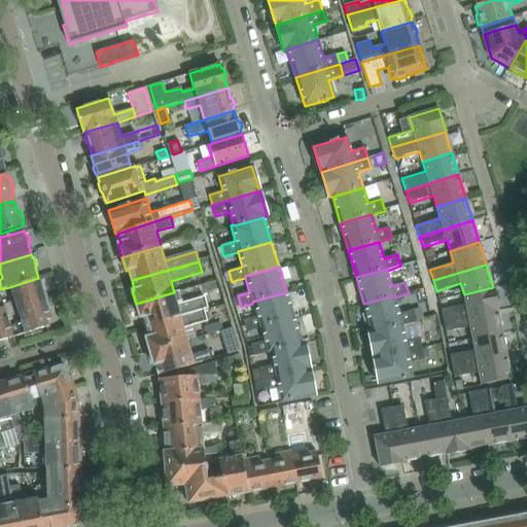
[(38,278),(9,287),(0,289),(0,295),(3,305),(4,308),(5,307),(6,312),(45,301),(42,291),(45,290),(42,280),(39,281),(38,278)]
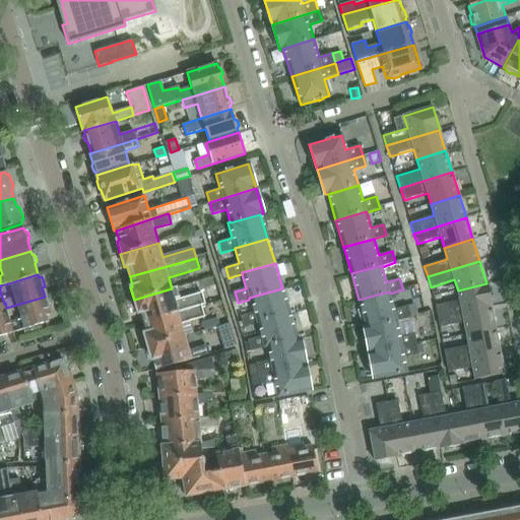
[(436,306),(438,317),(491,307),(492,307),(488,283),(486,283),(458,290),(460,301),(436,306)]
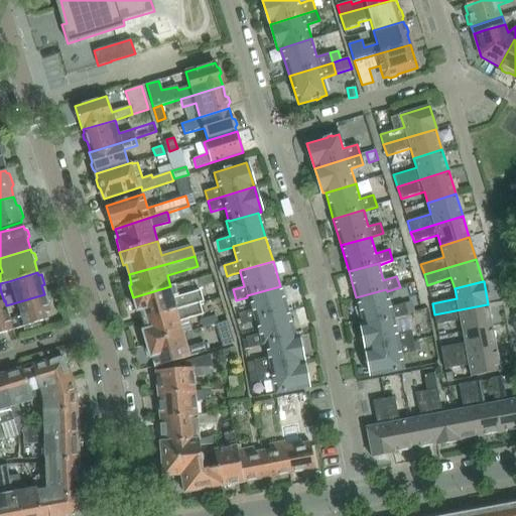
[(139,310),(142,319),(204,301),(201,291),(174,300),(170,286),(133,297),(137,311),(139,310)]
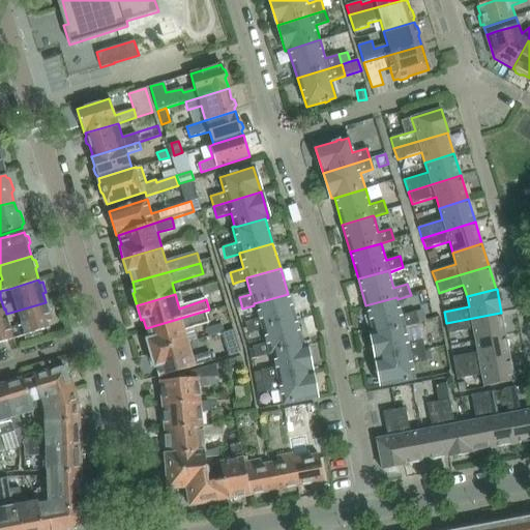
[(288,294),(254,303),(254,305),(258,318),(244,322),(248,334),(262,330),(261,328),(295,319),(288,294)]
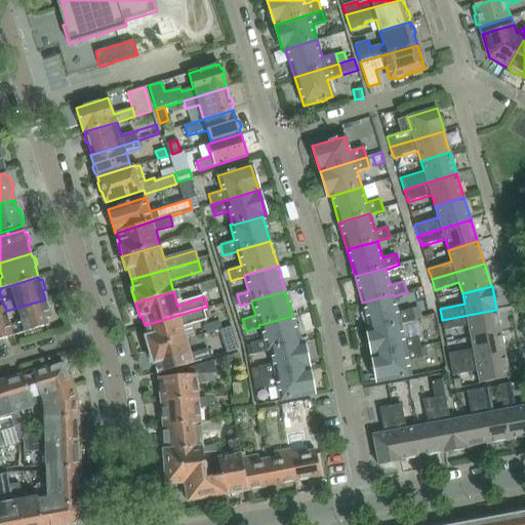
[(0,339),(13,335),(11,326),(9,320),(6,311),(5,306),(4,307),(3,304),(0,294),(0,339)]
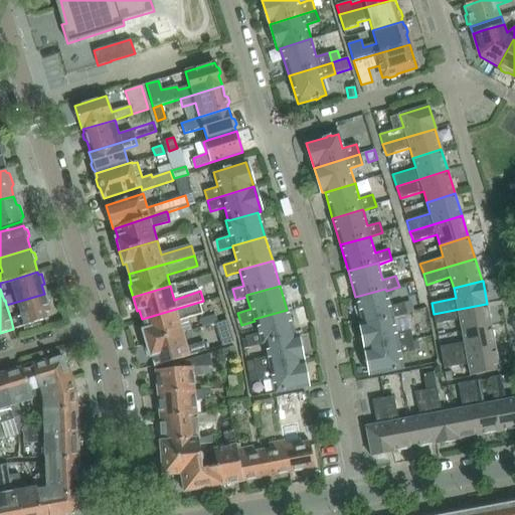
[(403,303),(391,307),(386,291),(385,289),(355,297),(363,324),(393,318),(393,319),(407,314),(403,303)]
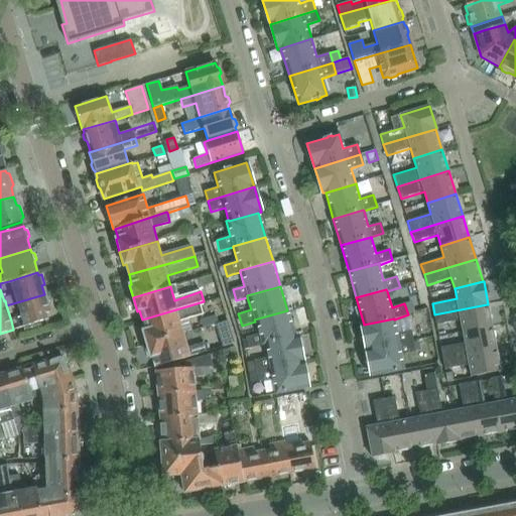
[(20,317),(11,320),(13,330),(46,319),(44,314),(49,312),(44,294),(6,305),(9,314),(13,313),(12,309),(17,307),(20,314),(19,314),(20,317)]
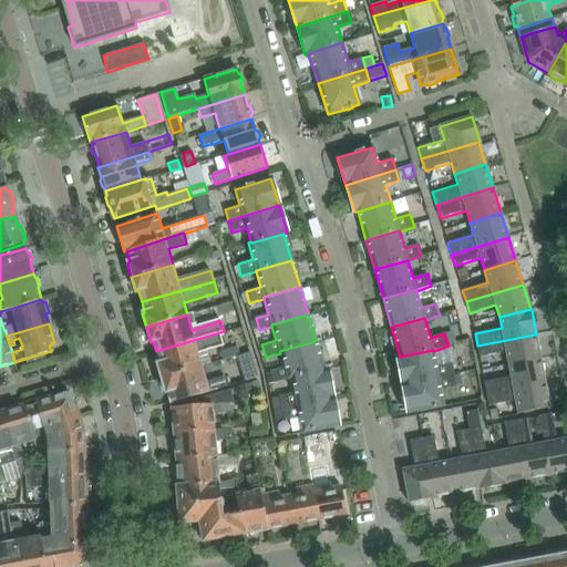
[(452,330),(444,333),(449,346),(456,342),(452,330)]
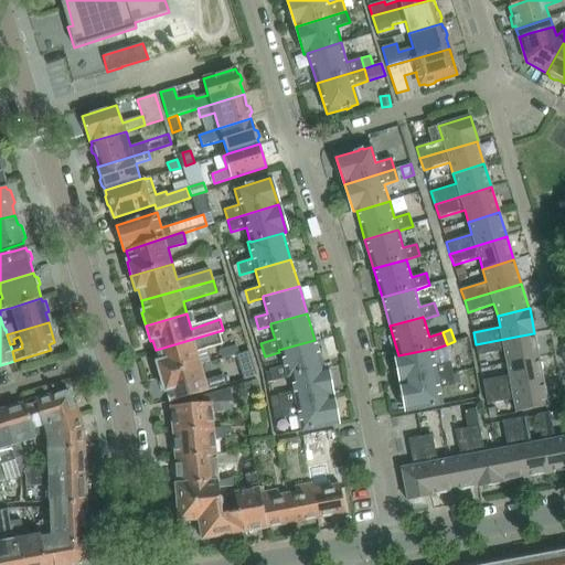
[(156,362),(160,376),(201,364),(198,351),(222,344),(219,332),(223,331),(223,330),(156,350),(159,362),(156,362)]
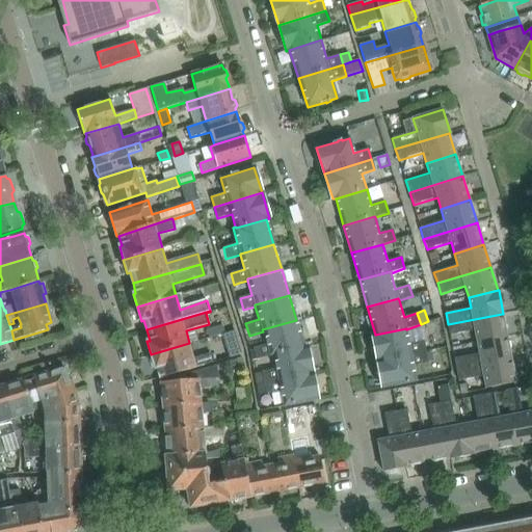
[(502,314),(448,324),(450,335),(474,330),(477,342),(507,337),(502,314)]
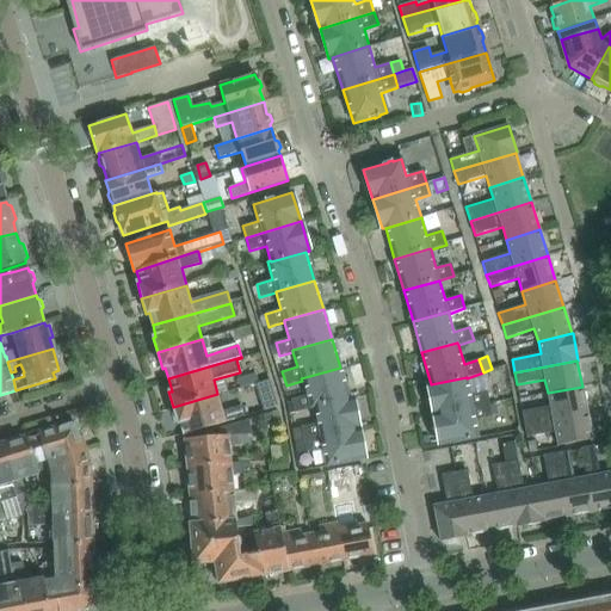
[(302,381),(306,395),(290,400),(294,414),(309,409),(316,409),(315,405),(350,400),(340,368),(301,378),(302,381)]
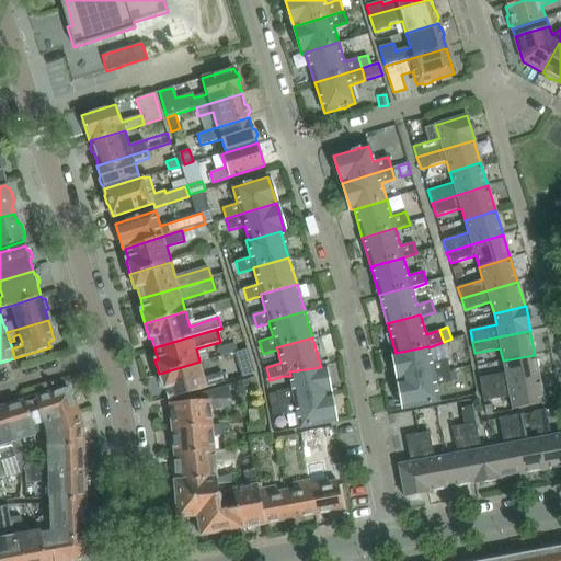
[(233,343),(217,348),(219,356),(236,352),(233,343)]
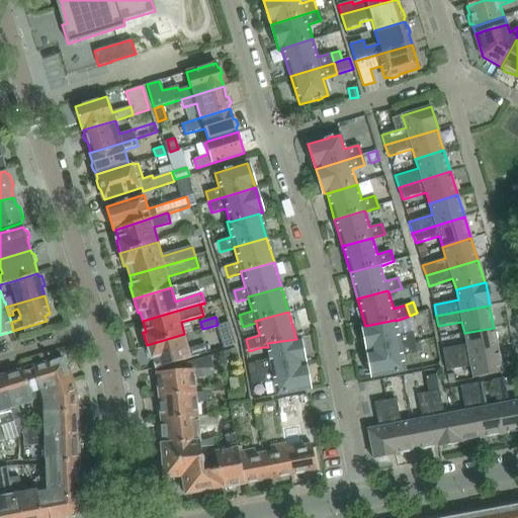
[(399,335),(396,321),(396,320),(365,326),(362,326),(367,352),(415,343),(413,332),(399,335)]
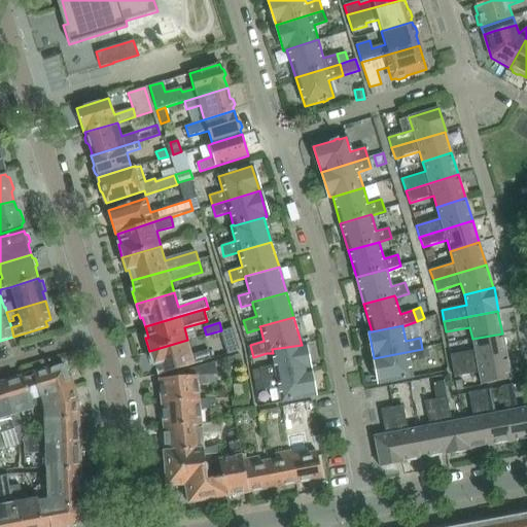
[(450,356),(452,367),(506,357),(502,334),(472,339),(475,351),(450,356)]
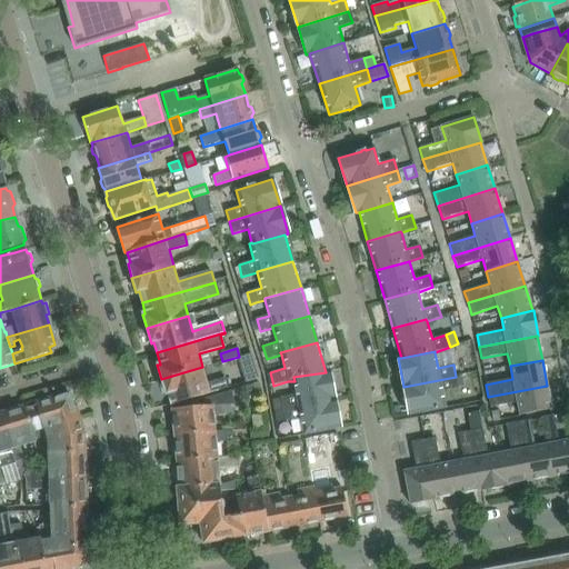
[(172,405),(182,401),(228,388),(226,378),(208,383),(202,367),(161,379),(166,395),(169,393),(172,405)]
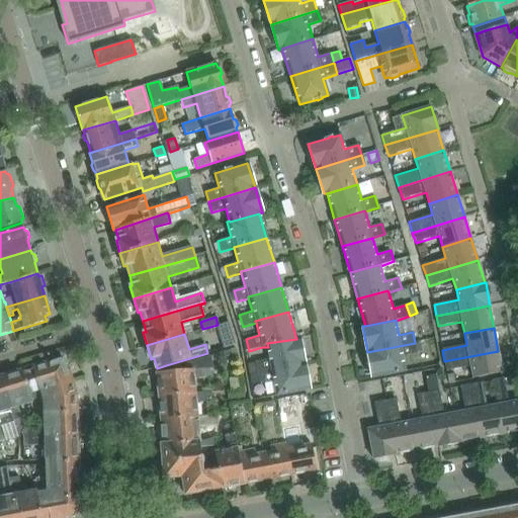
[(232,335),(220,338),(223,349),(235,345),(232,335)]
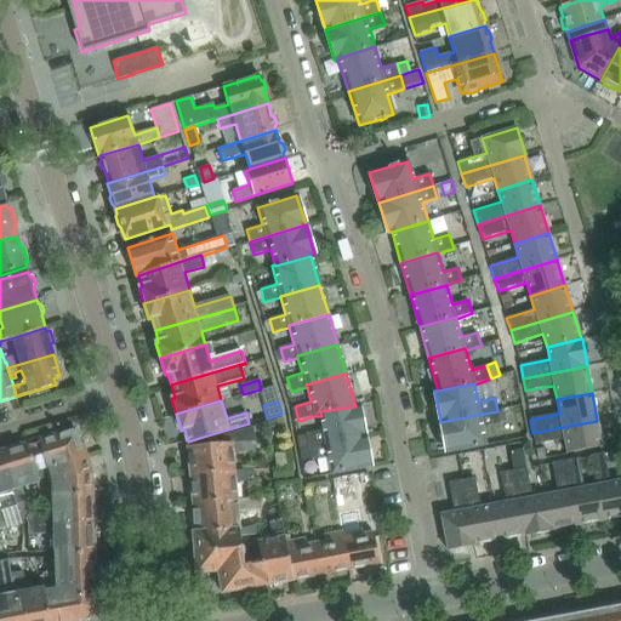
[(320,411),(322,416),(324,431),(306,434),(308,446),(365,436),(359,405),(355,406),(320,411)]
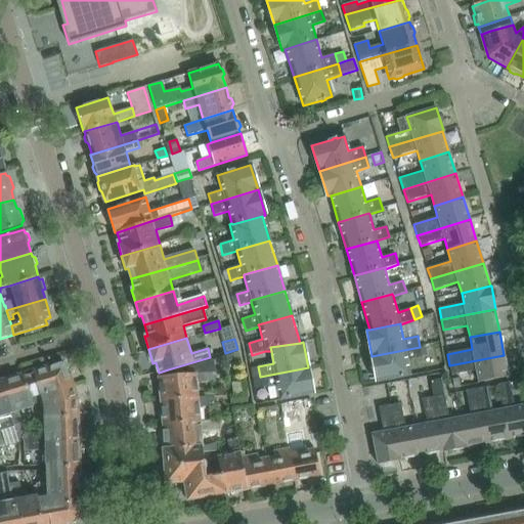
[(377,382),(409,376),(406,360),(422,357),(420,347),(372,356),(377,382)]
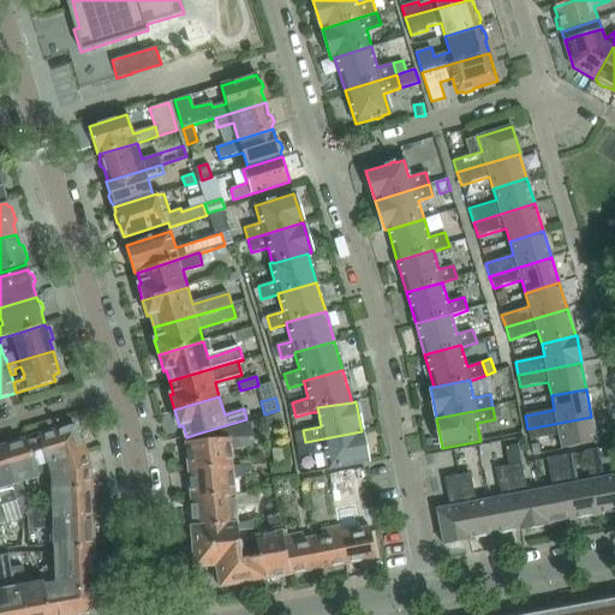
[(559,435),(561,449),(596,442),(591,417),(527,429),(530,441),(559,435)]
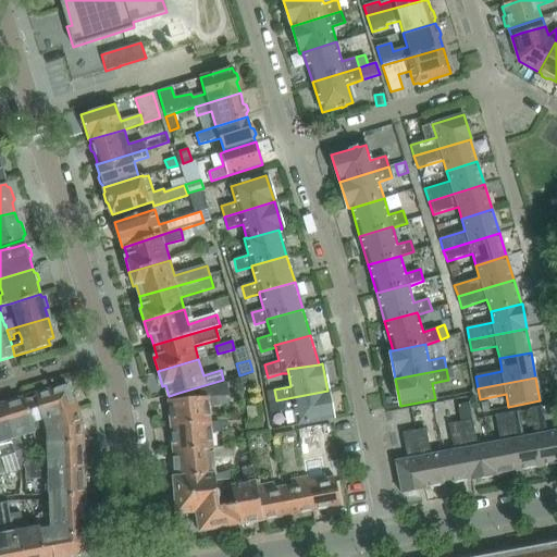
[(226,383),(199,391),(199,397),(219,396),(227,396),(226,383)]
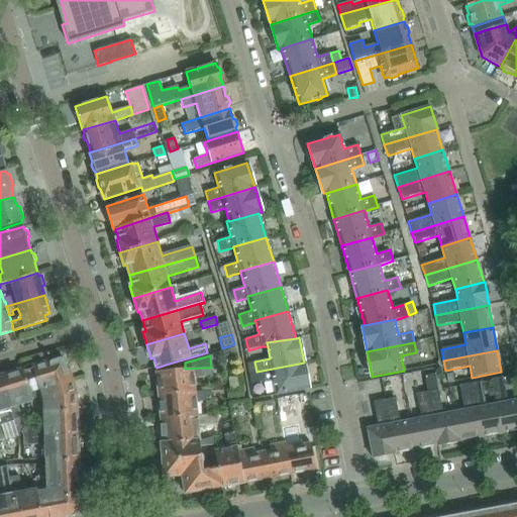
[(32,368),(23,370),(26,380),(31,394),(39,391),(38,389),(71,379),(65,360),(61,358),(43,364),(41,362),(36,364),(34,367),(32,367),(32,368)]
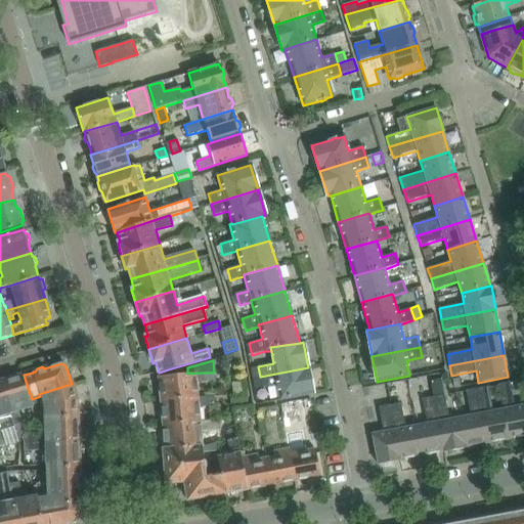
[(258,366),(250,368),(252,378),(260,377),(258,366)]
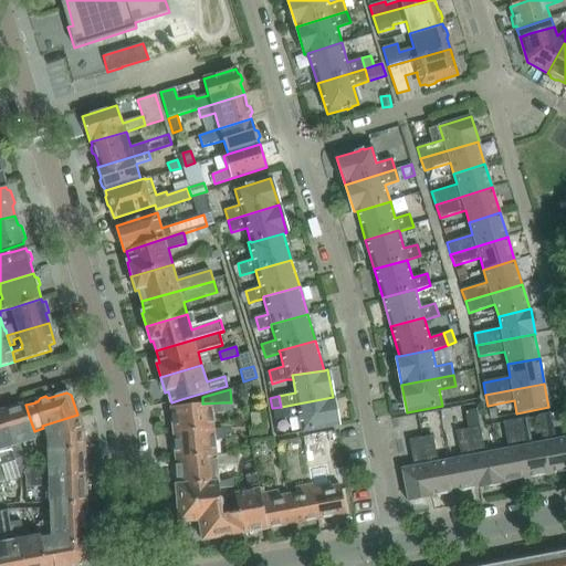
[(283,419),(300,416),(302,432),(338,426),(333,397),(281,407),(283,418),(283,419)]
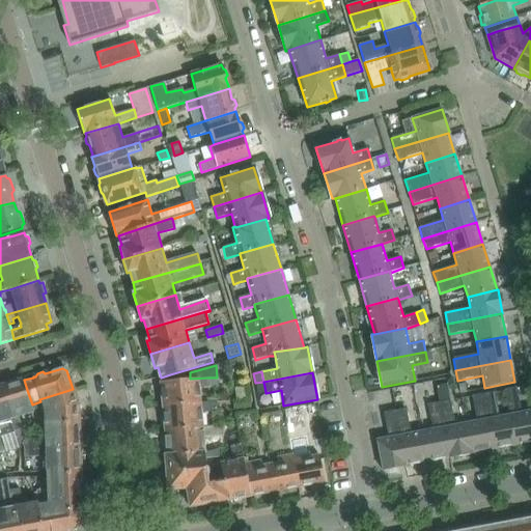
[(162,393),(160,393),(161,406),(163,404),(163,407),(199,403),(201,403),(200,388),(208,387),(208,378),(190,379),(161,382),(161,383),(162,393)]
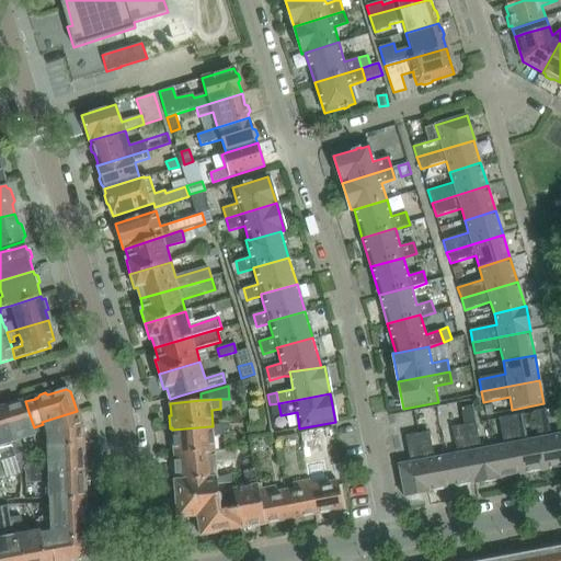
[(25,401),(21,402),(18,401),(13,402),(11,405),(1,409),(15,457),(21,455),(24,454),(21,442),(36,436),(34,427),(29,412),(25,401)]
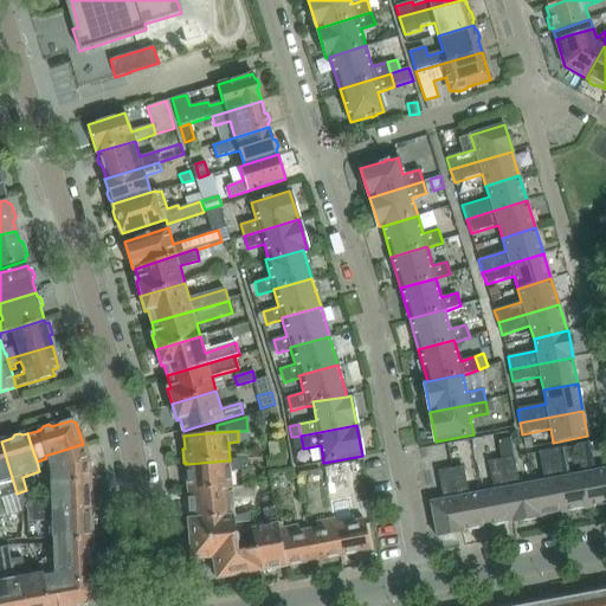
[(301,436),(291,437),(294,450),(303,447),(301,436)]
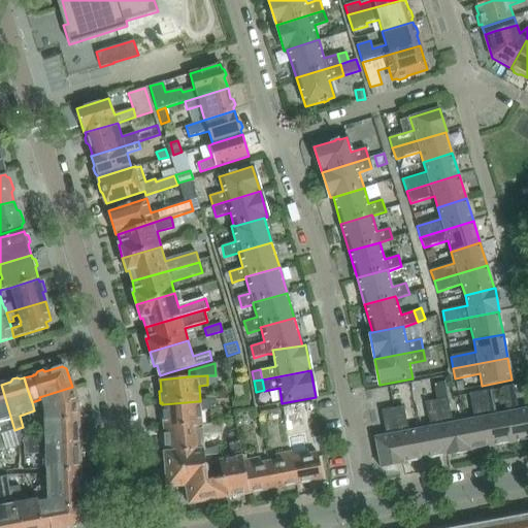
[(444,382),(433,384),(436,400),(448,398),(444,382)]
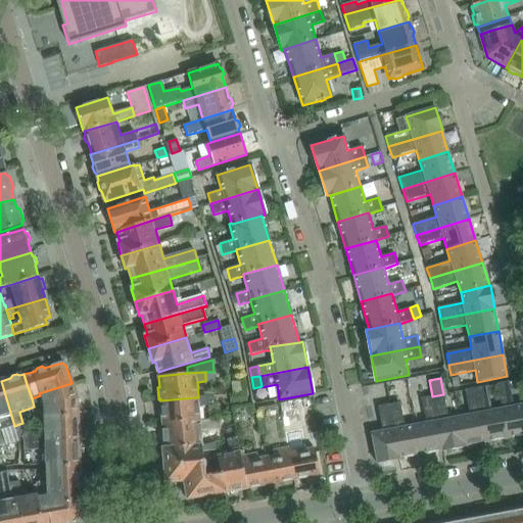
[(0,430),(6,429),(14,427),(14,426),(1,381),(0,381),(0,430)]
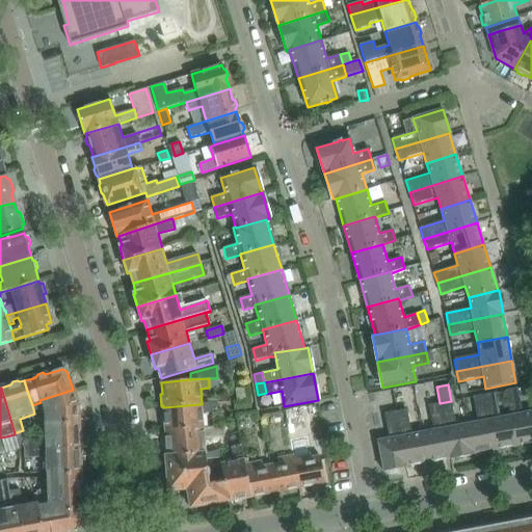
[(531,410),(522,414),(517,389),(506,391),(510,416),(511,416),(516,446),(531,443),(531,410)]
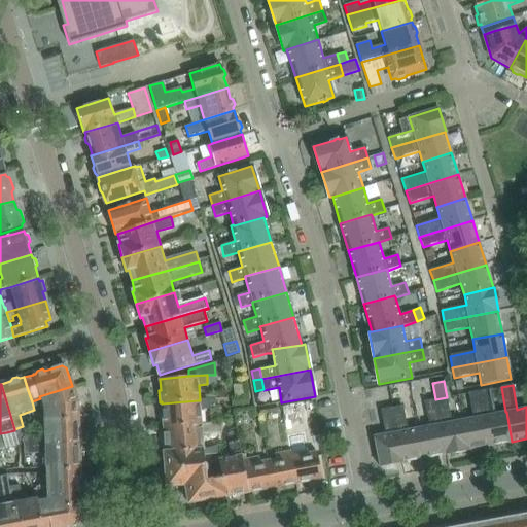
[(39,396),(40,398),(43,409),(43,420),(77,419),(77,412),(79,410),(79,405),(76,402),(72,386),(39,396)]
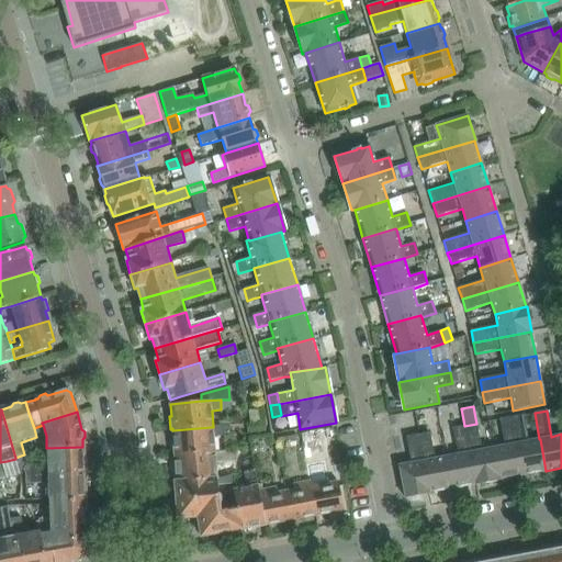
[(523,415),(512,417),(523,475),(546,471),(540,439),(539,439),(528,441),(523,415)]
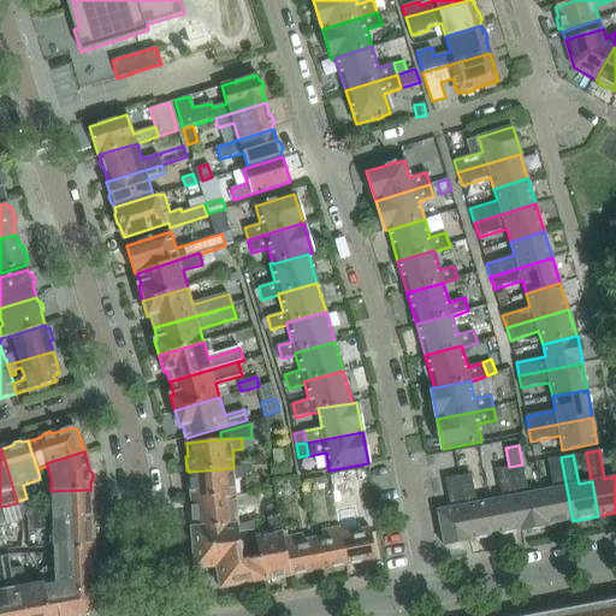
[(554,489),(540,491),(546,526),(548,526),(573,521),(561,457),(548,460),(554,489)]
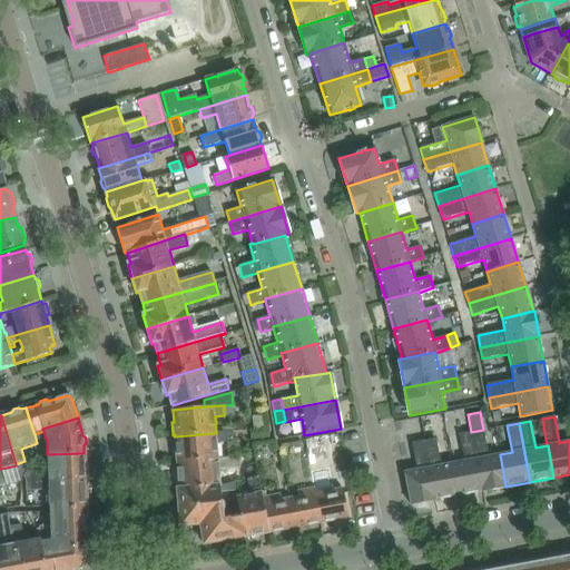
[(267,428),(251,430),(252,440),(269,438),(268,428),(267,428)]
